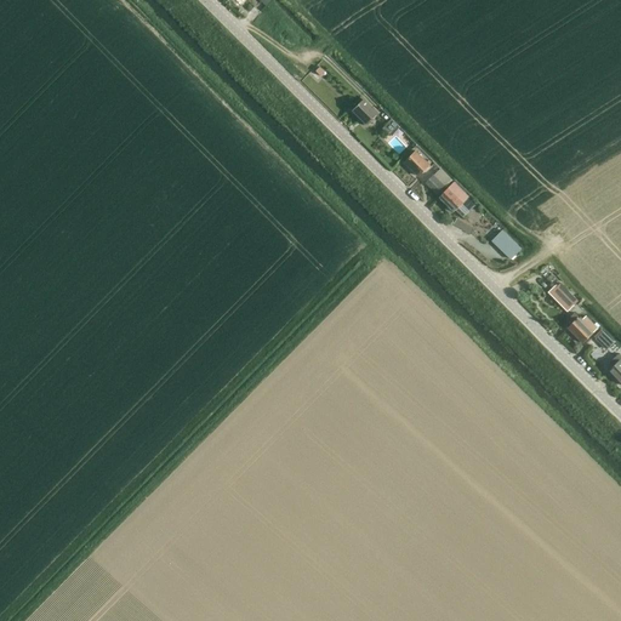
[(366,125),(377,114),(363,100),(352,110),(366,125)]
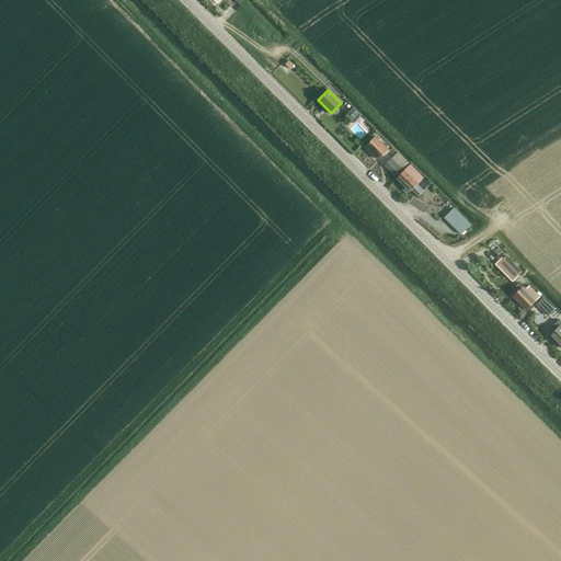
[(354,107),(345,116),(352,123),(361,115),(354,107)]
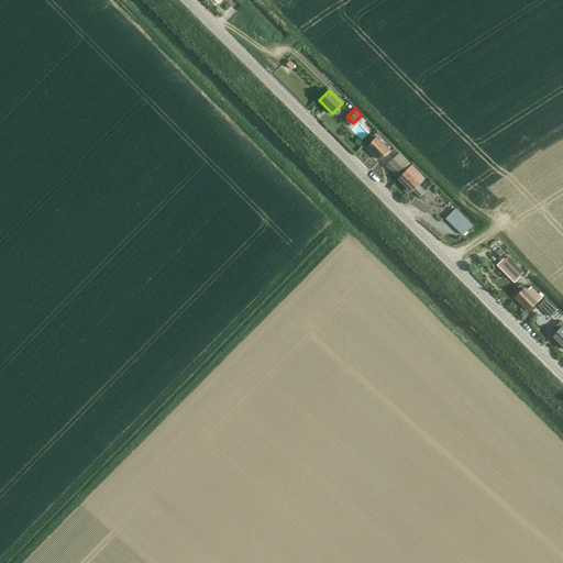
[(386,147),(376,138),(366,147),(378,159),(388,150),(389,147),(388,146),(386,147)]
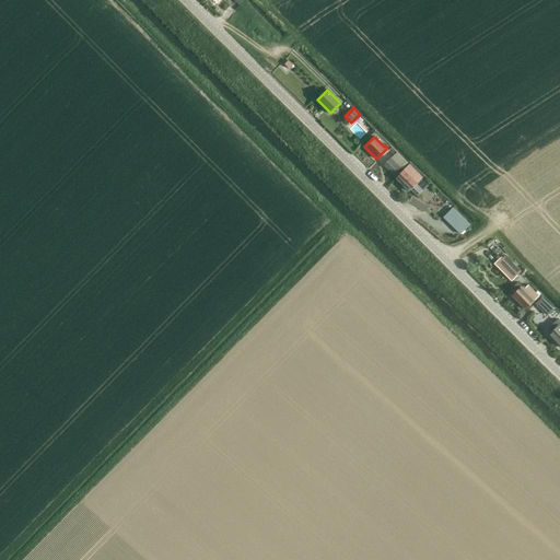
[(391,159),(383,165),(393,175),(394,176),(400,168),(391,159)]
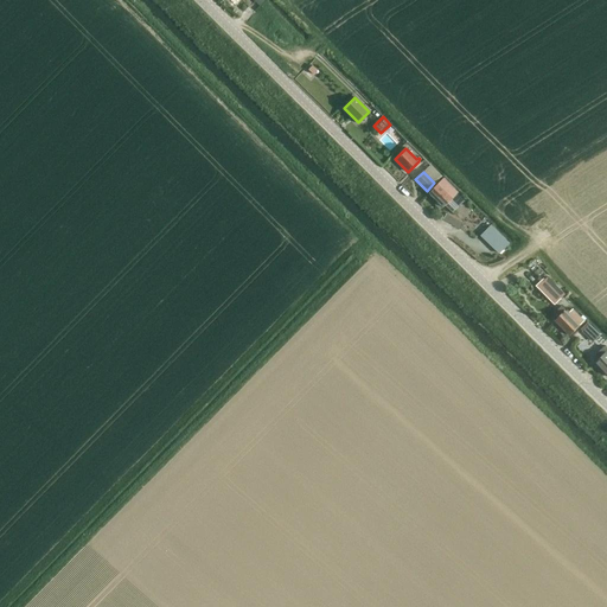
[(439,184),(429,193),(438,202),(434,204),(439,210),(442,206),(443,208),(445,205),(453,198),(457,193),(458,192),(459,192),(445,178),(443,179),(439,184)]
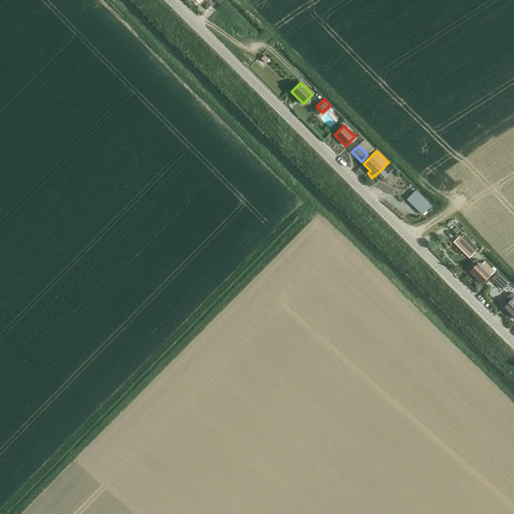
[(416,191),(407,200),(423,215),(428,210),(432,206),(416,191)]
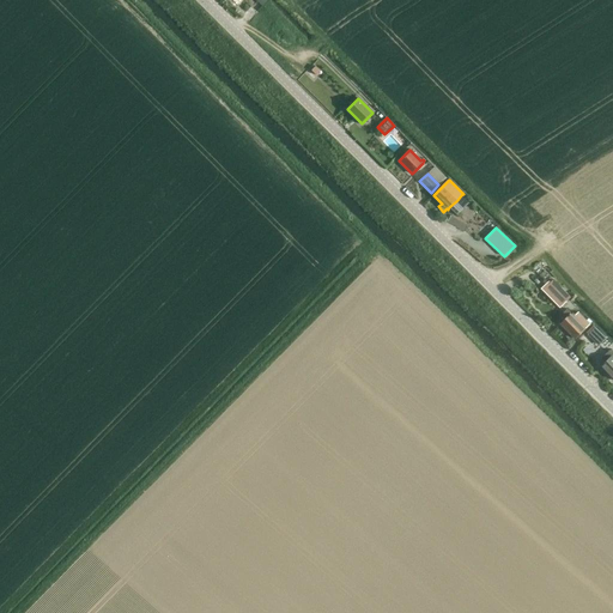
[(548,283),(541,289),(559,308),(566,302),(557,292),(559,290),(562,287),(553,280),(550,284),(548,283)]
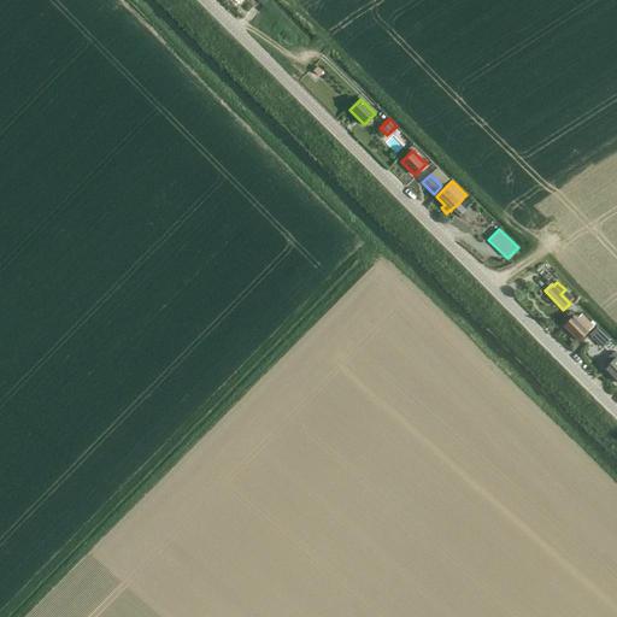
[(577,319),(570,312),(564,317),(568,321),(564,325),(579,341),(589,331),(588,330),(595,323),(594,322),(592,324),(582,313),(577,319)]
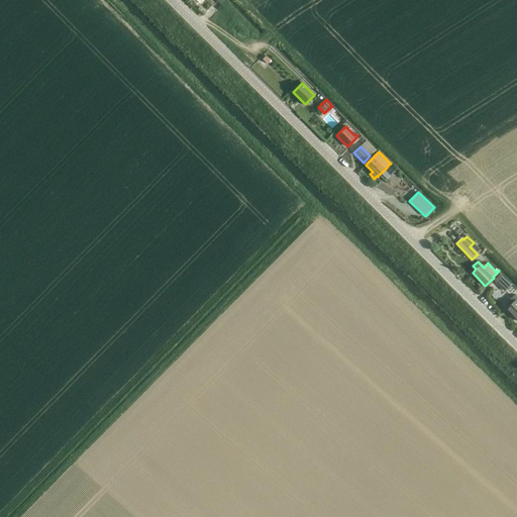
[(505,292),(511,286),(501,277),(496,282),(505,292)]
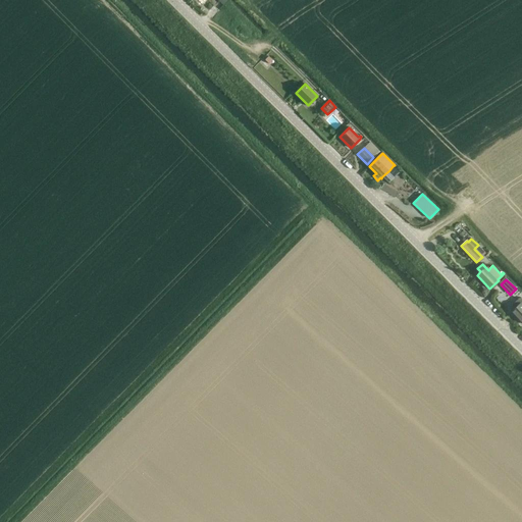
[(512,305),(515,309),(513,311),(521,320),(521,301),(519,298),(512,305)]
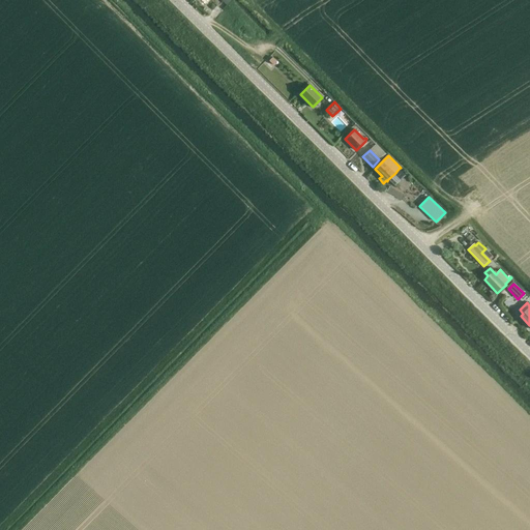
All buildings are outlined.
